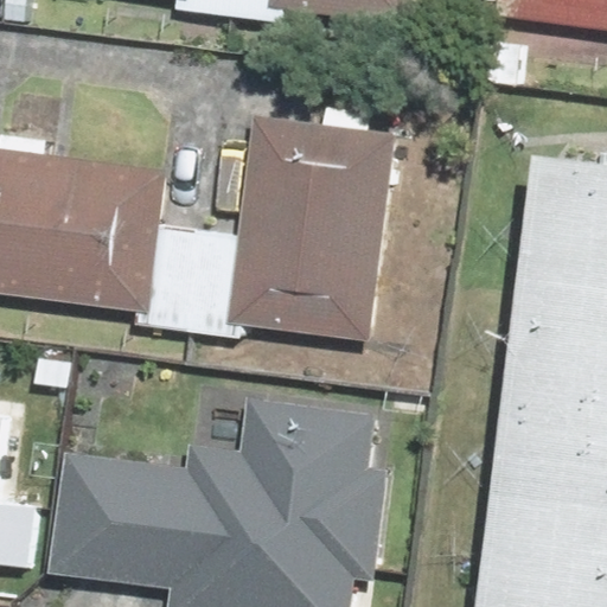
[(0,0),(178,0),(178,11),(275,17),(275,8),(414,19),(414,0),(0,0)]
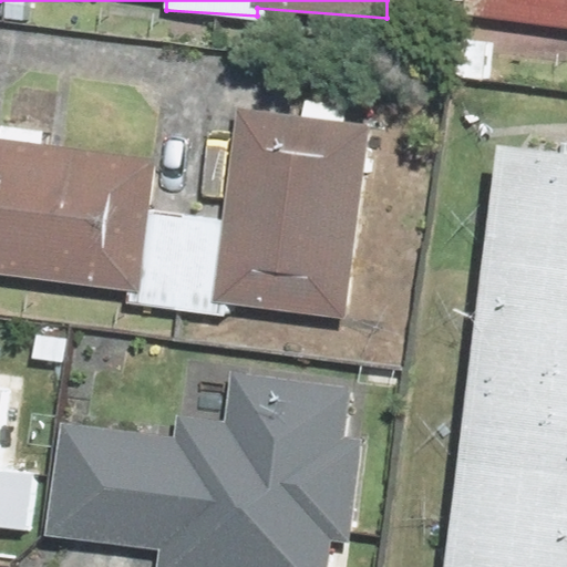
[(566,0),(466,0),(464,22),(566,34),(566,0)]
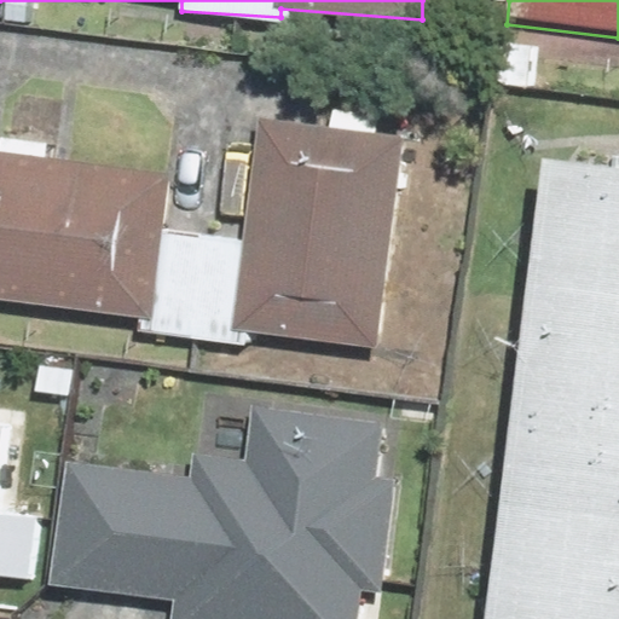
[(0,301),(134,320),(132,333),(248,348),(250,331),(374,348),(401,137),(377,133),(381,110),(329,103),(327,126),(256,116),(239,235),(167,225),(173,178),(0,152),(0,301)]
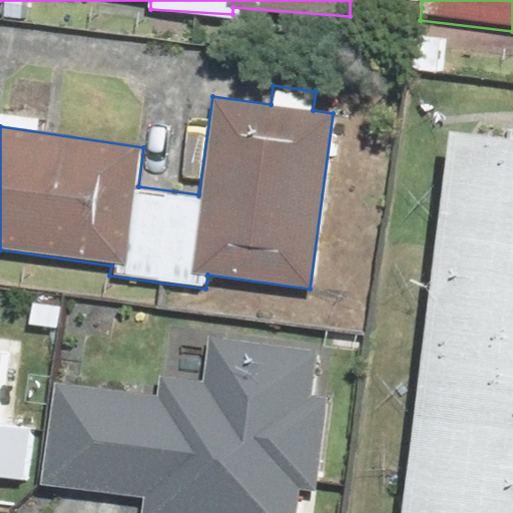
[(512,512),(512,143),(449,135),(399,512),(512,512)]
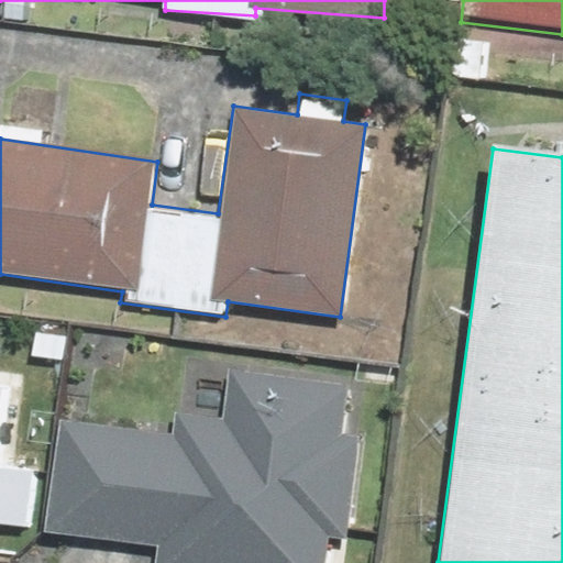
[(161,543),(159,562),(344,562),(354,382),(175,373),(172,428),(48,421),(42,537),(161,543)]
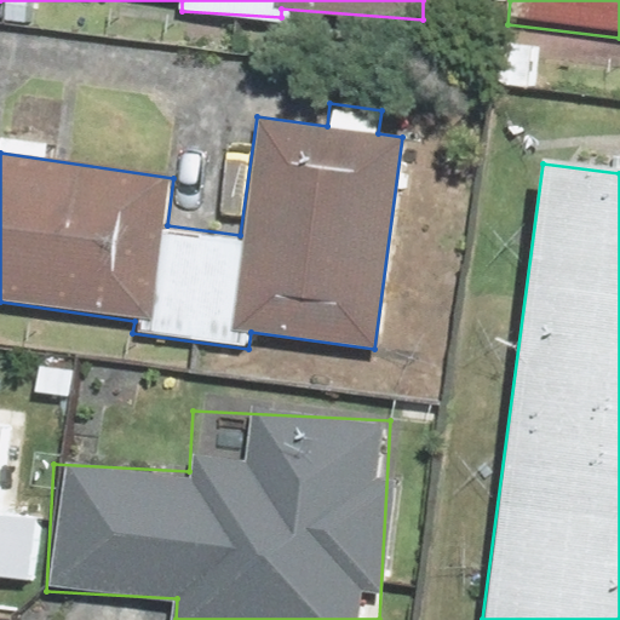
[(41,517),(0,512),(0,471),(5,418),(0,417),(0,580),(35,584),(41,517)]
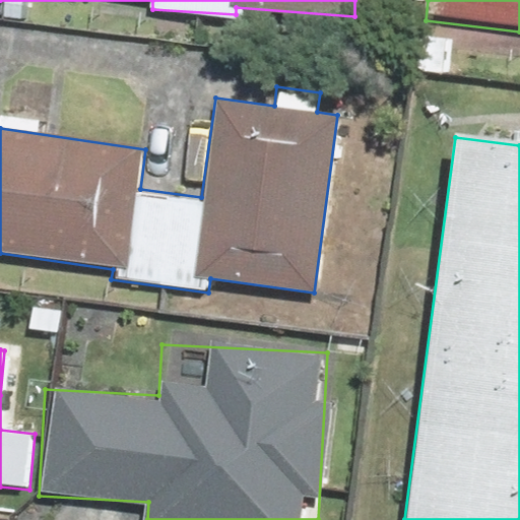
All buildings are outlined.
